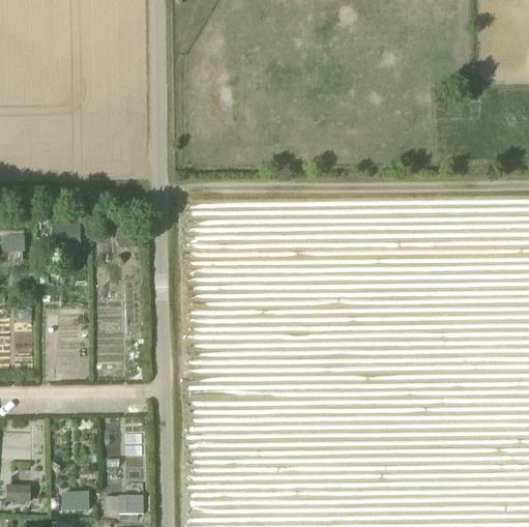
[(116,223),(116,236),(136,236),(136,222),(116,223)]
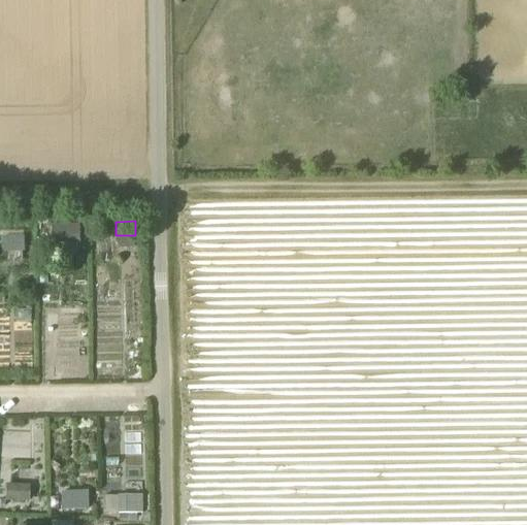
[(52,222),(52,241),(80,240),(79,222),(52,222)]
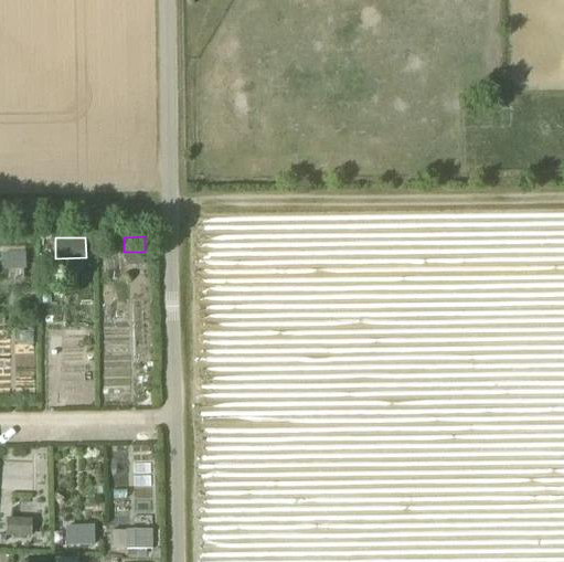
[(1,252),(2,267),(28,266),(27,251),(23,251),(6,252),(1,252)]
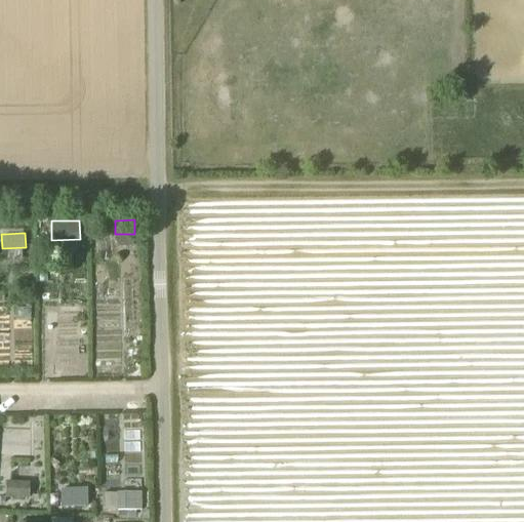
[(30,496),(31,480),(7,479),(6,495),(13,495),(13,497),(23,498),(23,496),(30,496)]
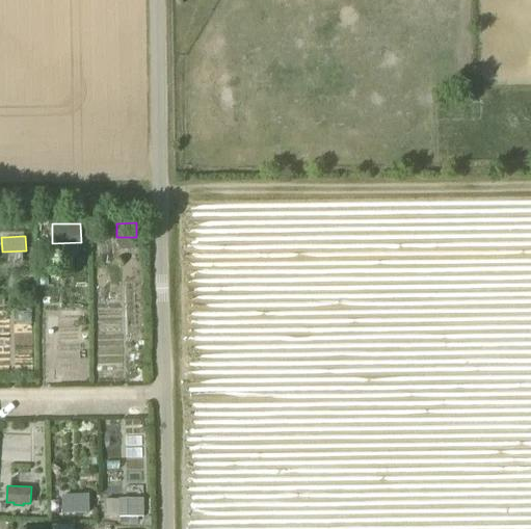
[(89,511),(89,492),(61,493),(62,511),(89,511)]
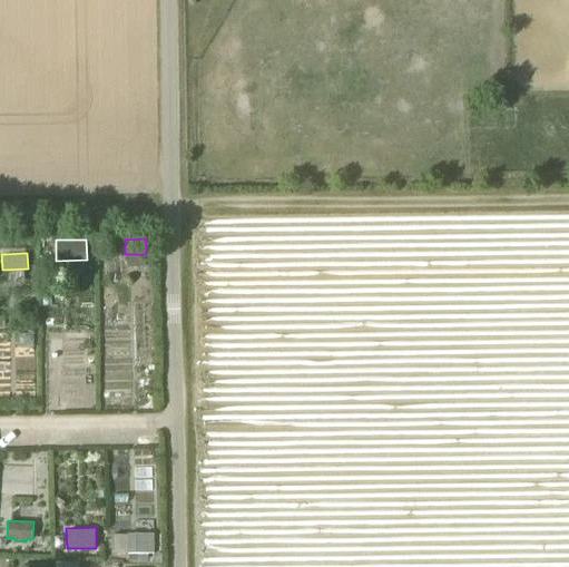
[(128,551),(155,551),(155,533),(128,533),(128,551)]
